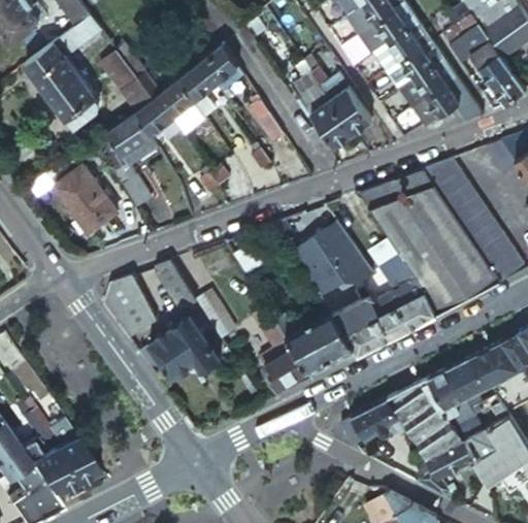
[(0,0),(0,28),(13,47),(42,27),(22,0),(0,0)]
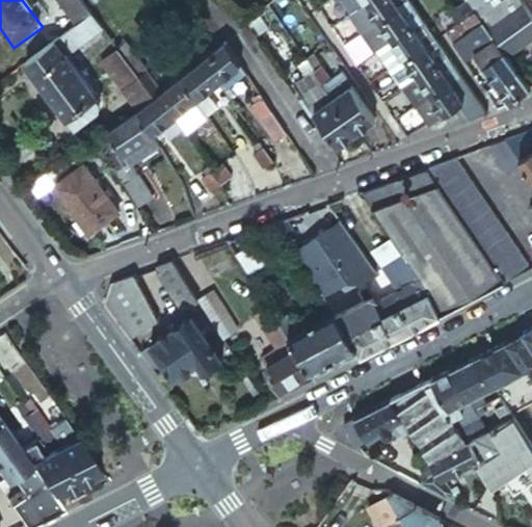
[(378,0),(340,0),(344,4),(347,0),(348,0),(358,14),(369,6),(378,0)]
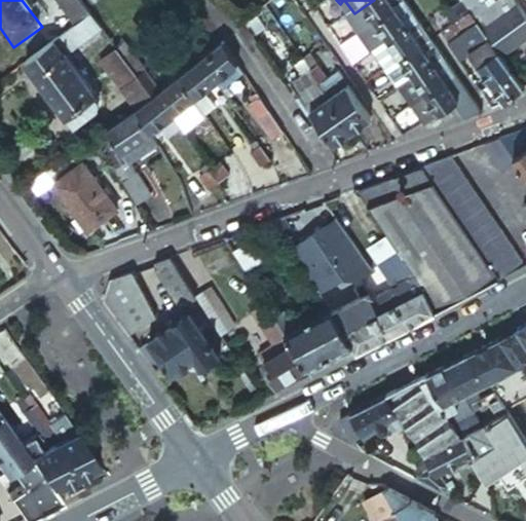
[(343,0),(340,4),(349,17),(354,13),(344,0),(343,0)]
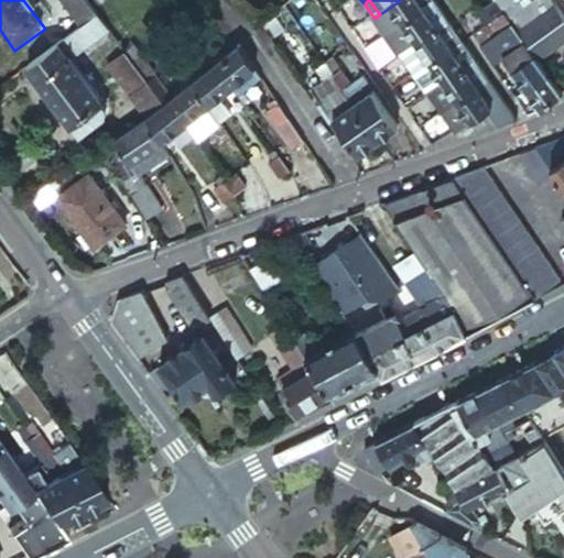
[(435,6),(431,0),(401,0),(391,7),(405,25),(435,6)]
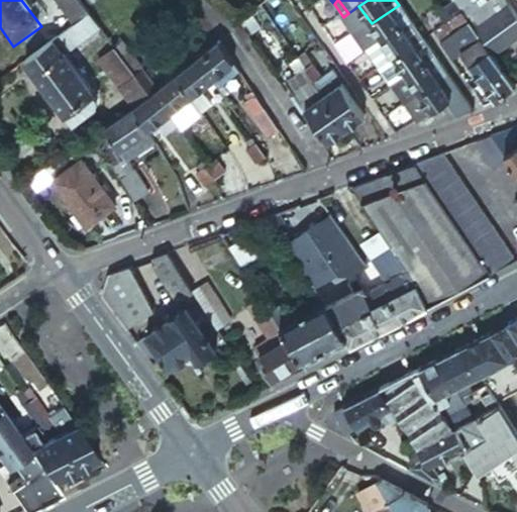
[(469,22),(478,34),(510,9),(503,0),(495,0),(468,20),(469,22)]
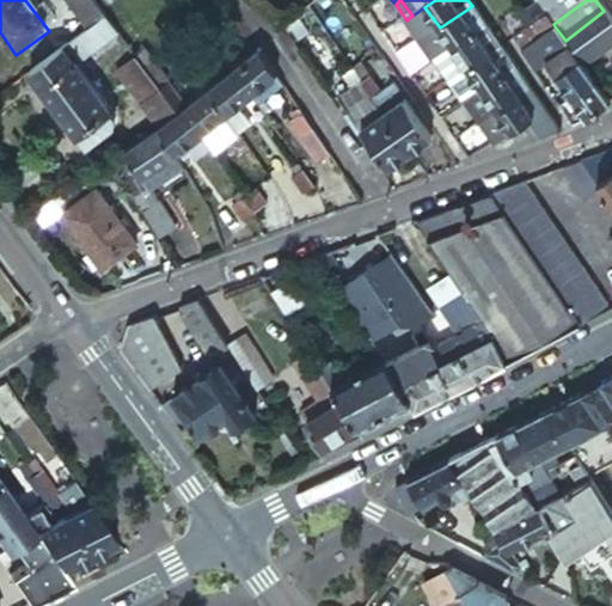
[(487,26),(472,6),(440,28),(428,36),(420,42),(423,47),(435,62),(441,57),(487,26)]
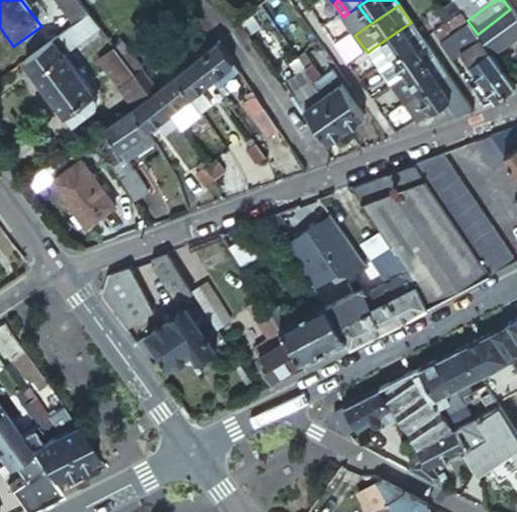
[(358,6),(348,13),(362,30),(372,23),(358,6)]
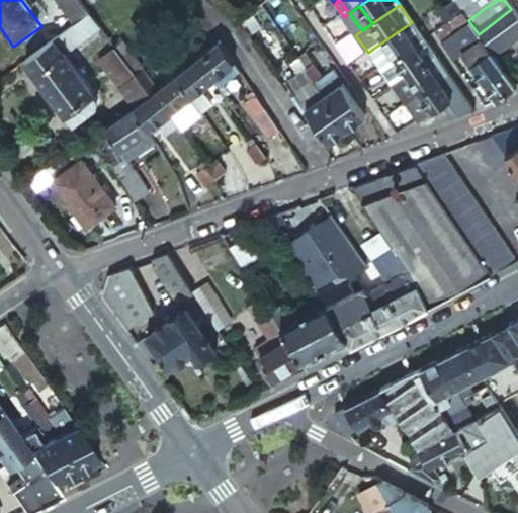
[(57,20),(65,32),(84,19),(75,7),(57,20)]
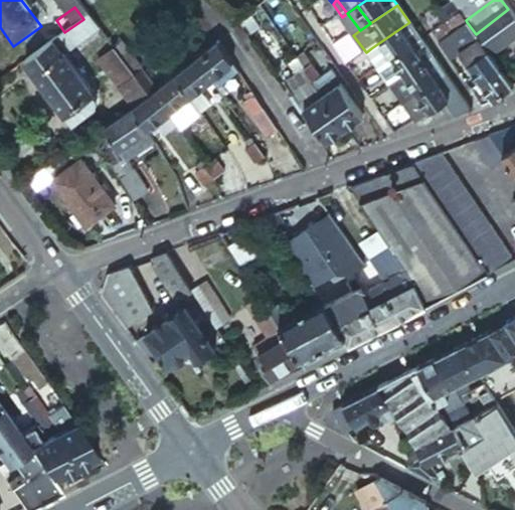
[(514,39),(514,18),(508,9),(476,34),(492,56),(514,39)]
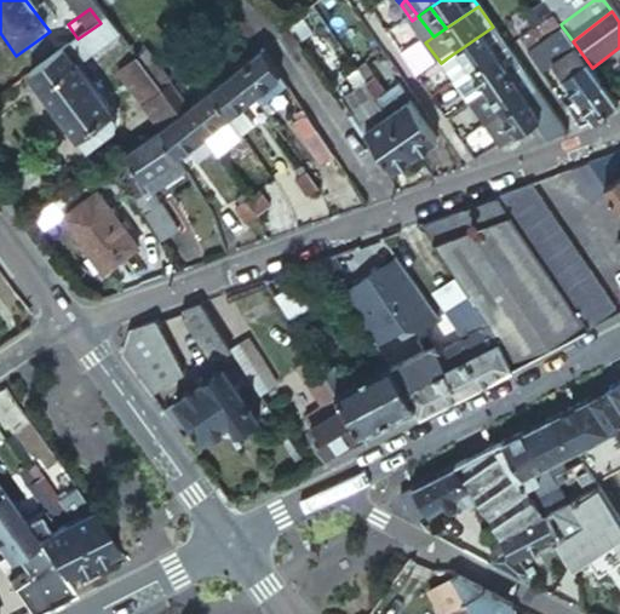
[(561,24),(555,16),(518,42),(527,53),(562,27),(561,24)]
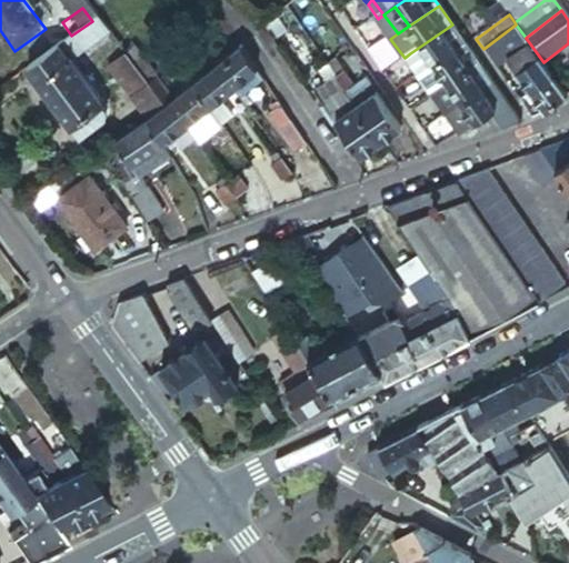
[(99,21),(30,71),(72,131),(76,130),(83,141),(108,123),(108,113),(72,64),(110,36),(99,21)]
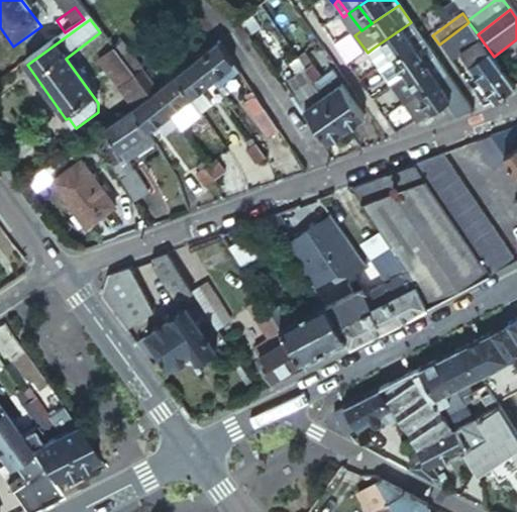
[(420,34),(411,22),(373,48),(383,63),(377,67),(381,72),(425,41),(420,34)]
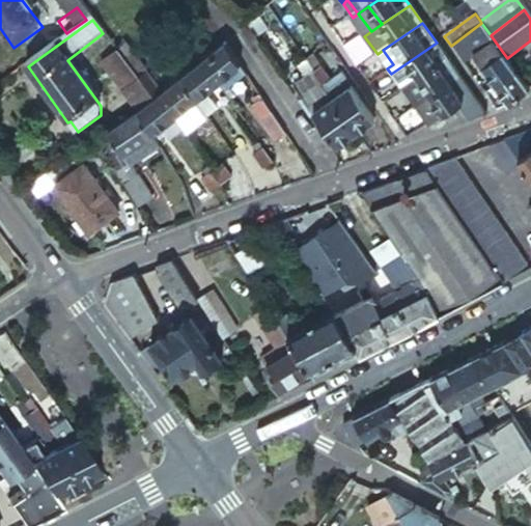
[(507,58),(491,35),(481,23),(451,46),(464,63),(473,56),(496,85),(515,70),(507,58)]
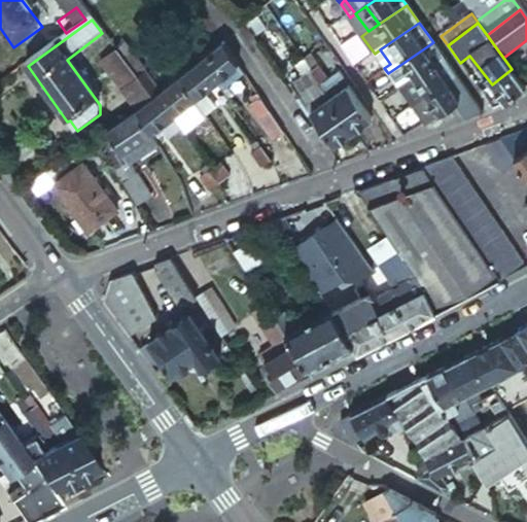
[(445,59),(433,42),(388,73),(391,78),(400,91),(406,87),(445,59)]
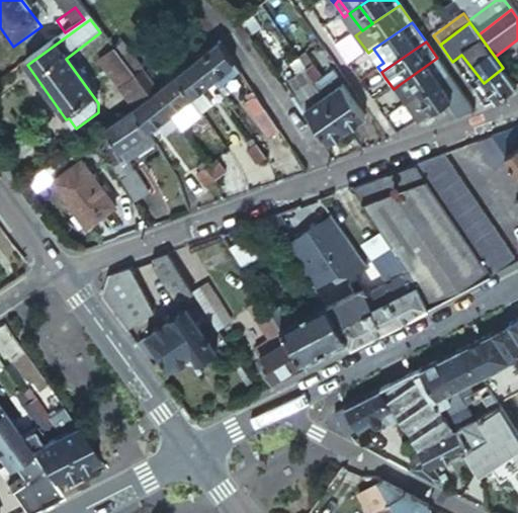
[(122,94),(137,114),(143,109),(161,96),(161,95),(124,48),(117,54),(139,80),(122,94)]
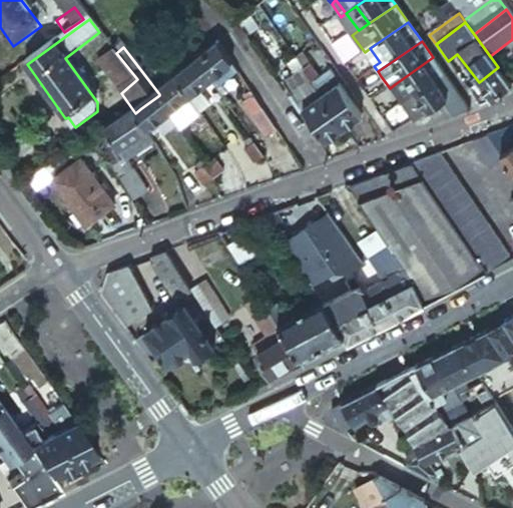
[(210,55),(199,64),(212,81),(216,87),(238,72),(220,47),(210,55)]
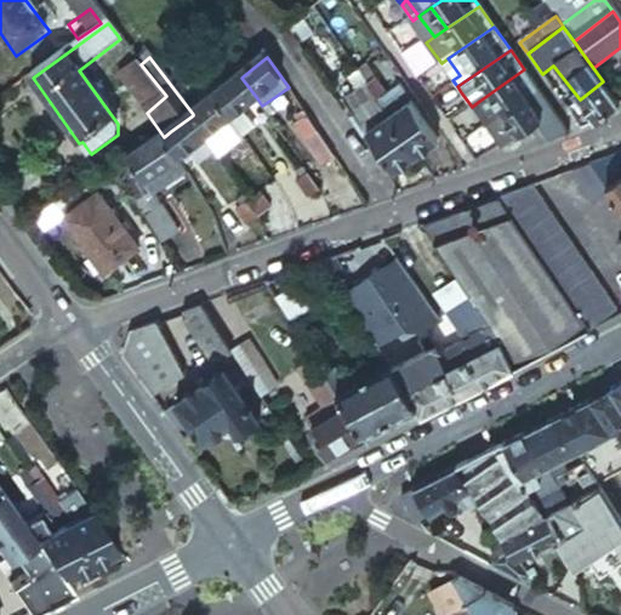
[(448,58),(442,63),(453,80),(460,75),(448,58)]
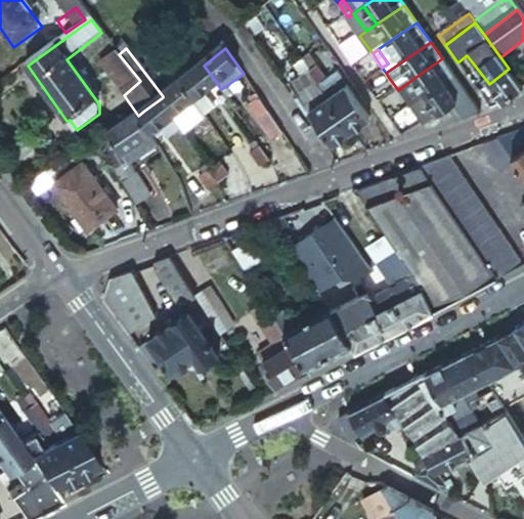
[(456,79),(442,58),(403,86),(398,90),(408,105),(411,110),(456,79)]
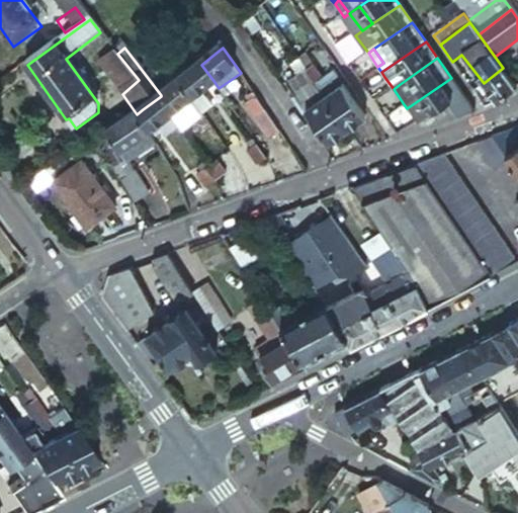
[(201,65),(179,81),(191,98),(200,111),(211,103),(202,90),(214,82),(201,65)]
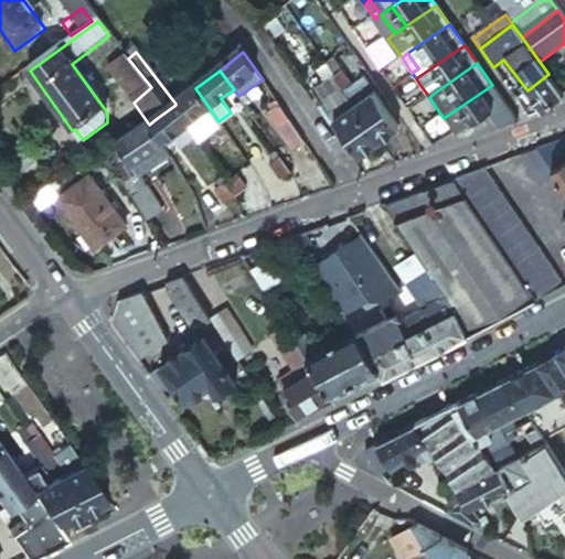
[(334,71),(330,73),(380,142),(400,130),(364,81),(351,89),(341,76),(339,78),(334,71)]
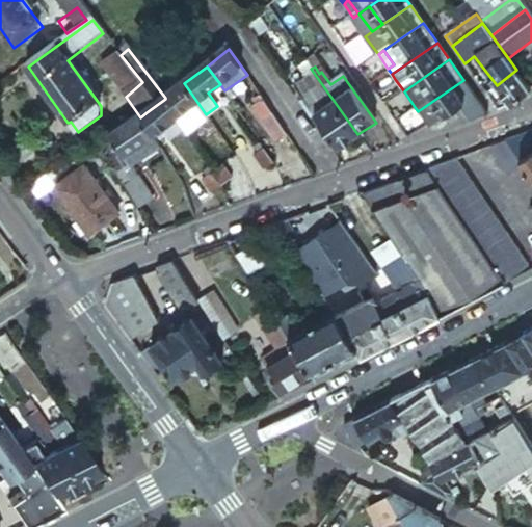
[(357,134),(311,69),(306,73),(310,79),(298,88),(308,102),(317,115),(340,148),(357,134)]
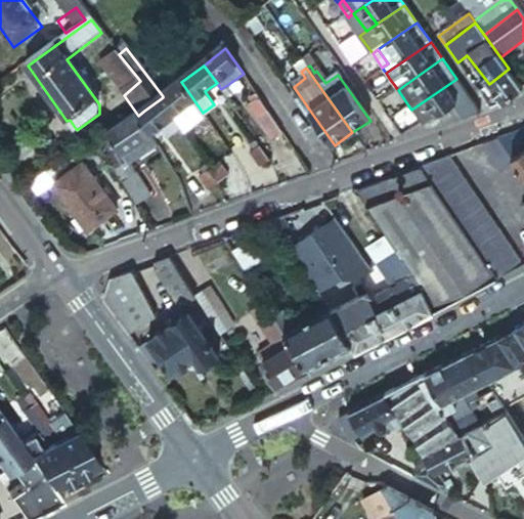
[(522,89),(522,87),(509,69),(489,84),(504,104),(509,99),(516,94),(522,89)]
